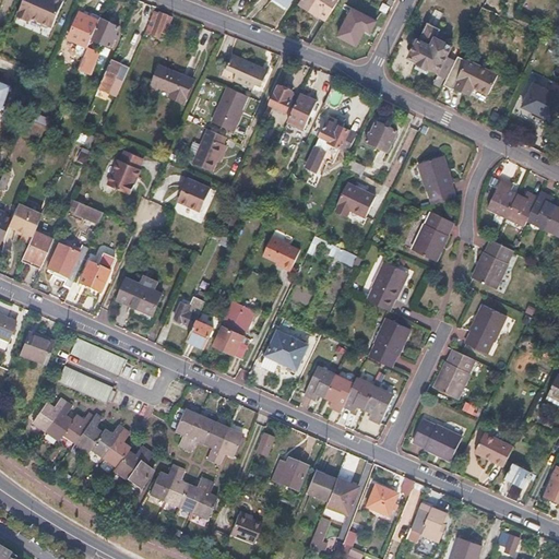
[(60,0),(24,0),(18,16),(30,22),(31,18),(40,22),(42,26),(47,28),(51,27),(52,27),(63,1),(60,0)]
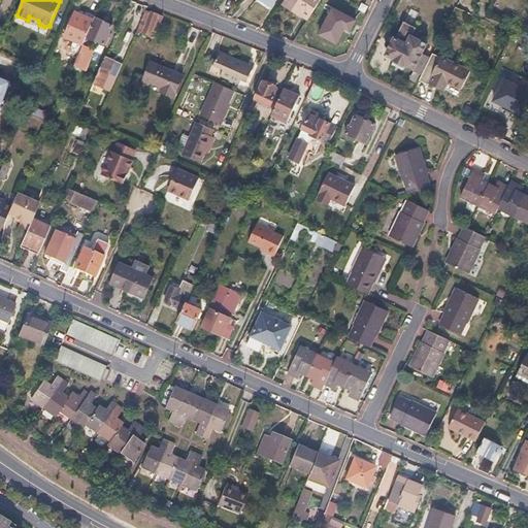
[(284,0),(282,4),(295,12),(307,21),(321,0),(320,0),(284,0)]
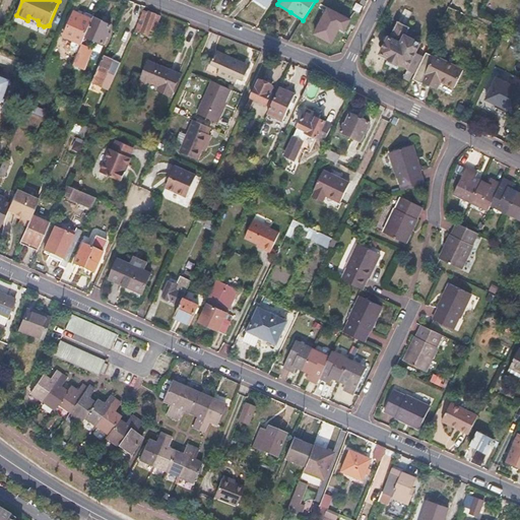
[(412,72),(414,74),(424,55),(415,52),(420,42),(410,37),(405,35),(408,28),(409,26),(404,24),(411,11),(403,7),(389,37),(387,36),(379,53),(388,57),(387,58),(388,59),(397,63),(398,63),(398,62),(407,66),(405,69),(406,70),(412,72)]
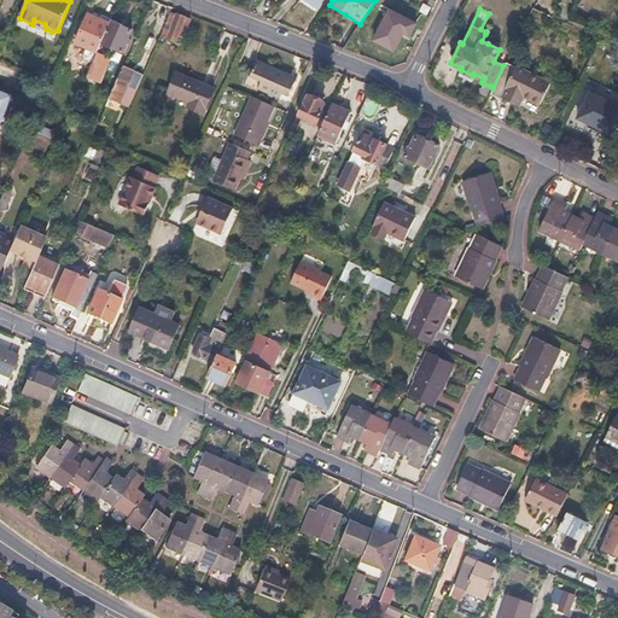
[(176,15),(172,12),(158,42),(164,45),(168,39),(175,42),(179,36),(182,38),(187,28),(191,18),(178,12),(176,15)]
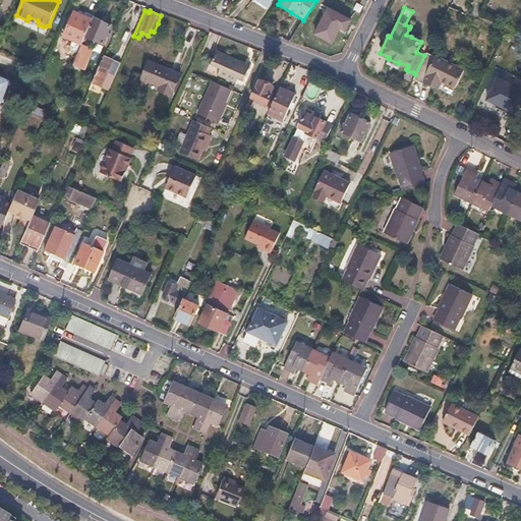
[(83,14),(74,11),(64,36),(81,44),(85,36),(93,18),(83,14)]
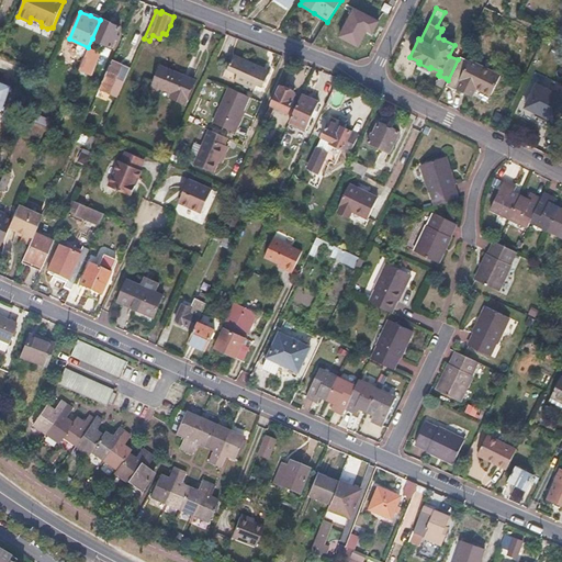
[(101,18),(100,20),(92,38),(111,46),(120,25),(111,22),(101,18)]
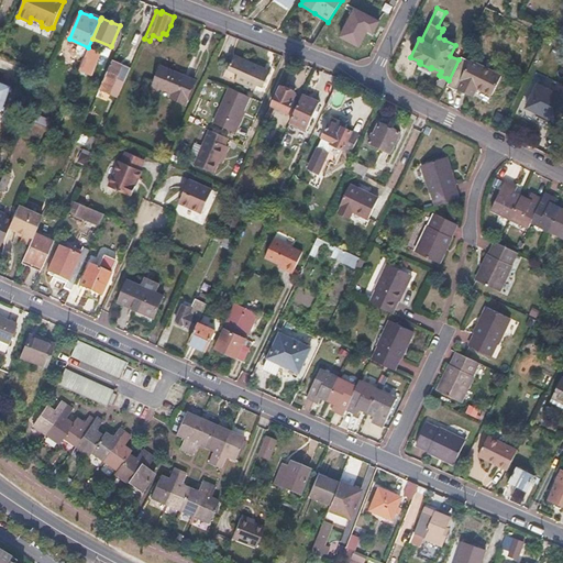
[(442,31),(439,37),(444,40),(448,33),(442,31)]
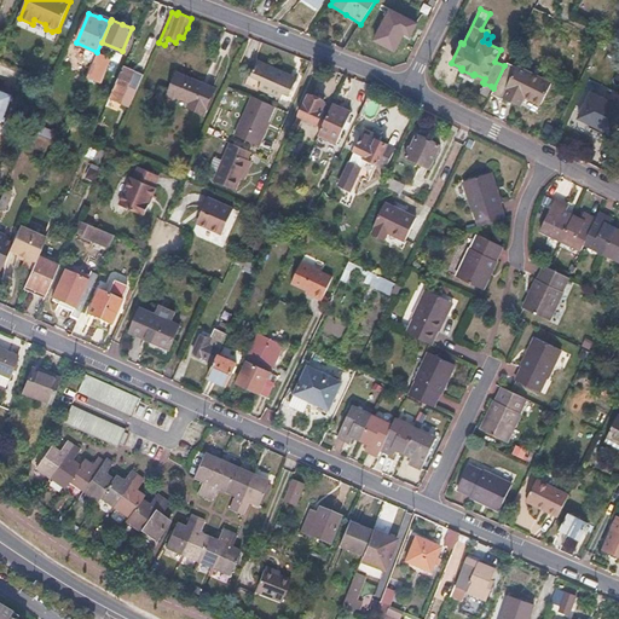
[(79,74),(86,63),(71,53),(64,63),(79,74)]
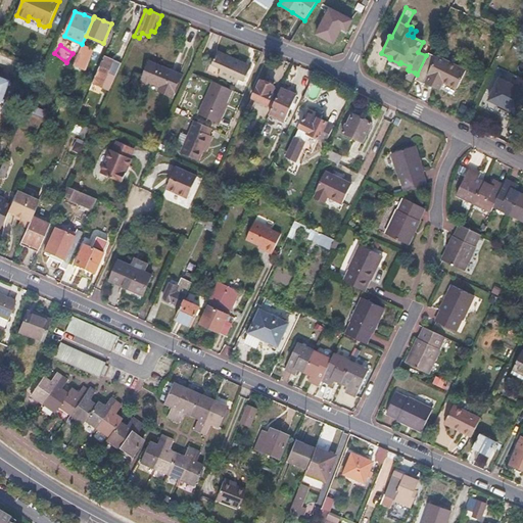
[(217,51),(211,63),(221,67),(218,75),(237,84),(239,80),(243,81),(249,65),(229,57),(217,51)]
